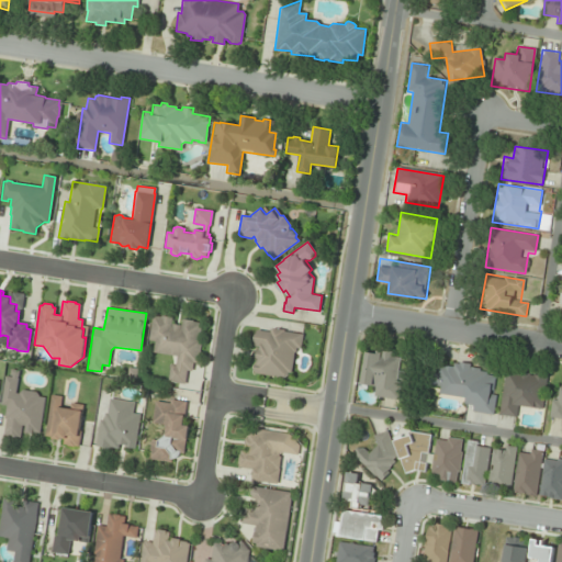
[(152,315),(160,316),(160,315),(172,317),(171,324),(181,325),(182,318),(193,321),(193,322),(201,323),(199,338),(201,339),(198,363),(192,362),(191,371),(187,371),(184,384),(167,381),(169,364),(175,366),(176,356),(153,352),(154,341),(148,340),(152,315)]
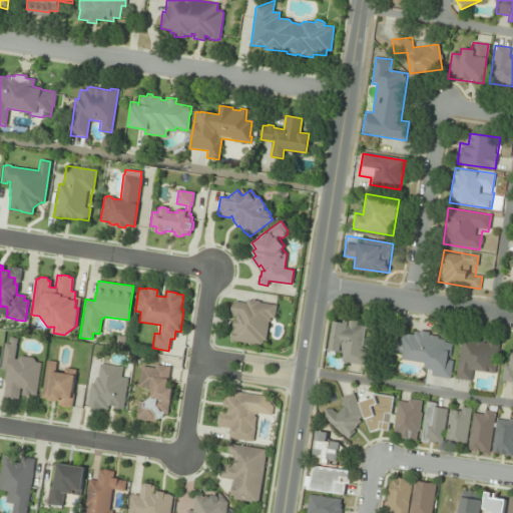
[(246,301),(248,299),(259,301),(259,302),(276,305),(275,318),(271,317),(270,321),(269,321),(266,340),(263,340),(263,342),(260,344),(231,340),(231,339),(230,339),(232,330),(234,330),(234,327),(233,327),(235,319),(236,319),(236,316),(231,315),(233,301),(246,302),(246,301)]
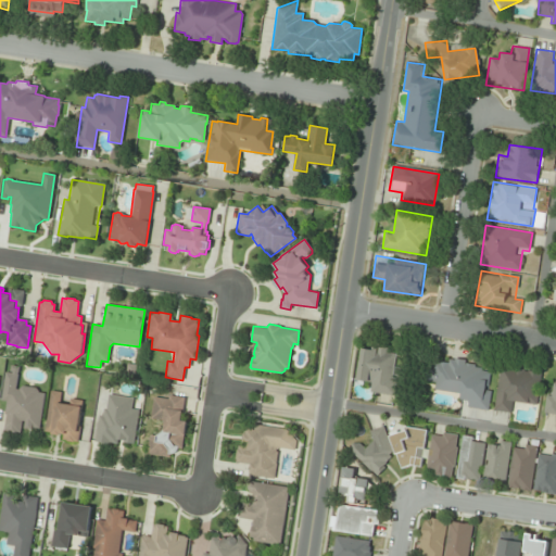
[(399,349),(364,343),(358,378),(369,380),(367,392),(392,395),(399,349)]
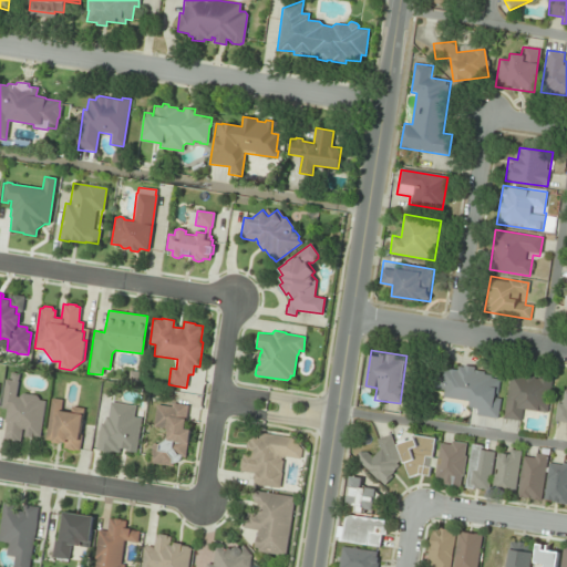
[(496,419),(503,379),(480,374),(481,371),(436,364),(433,389),(444,391),(443,398),(471,402),(468,414),(496,419)]
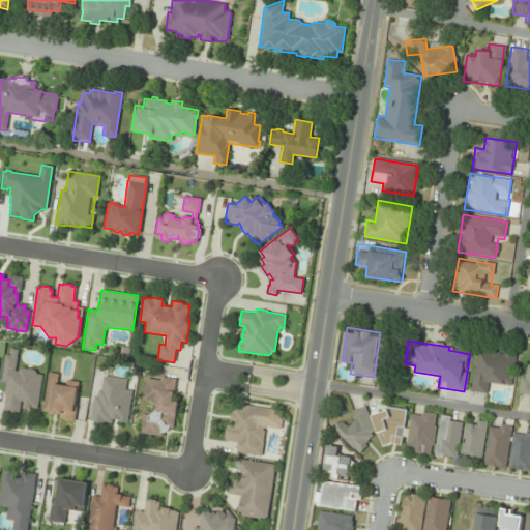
[(510,387),(516,353),(475,347),(469,390),(486,393),(487,383),(510,387)]
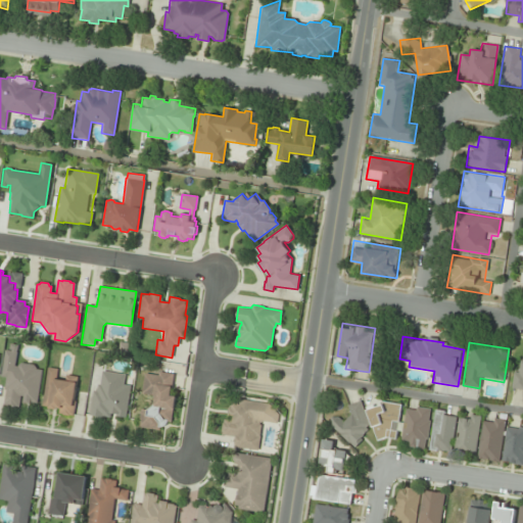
[(0,376),(4,349),(10,350),(10,349),(8,349),(9,343),(17,344),(16,350),(15,350),(15,351),(16,351),(14,366),(17,366),(17,365),(20,363),(33,365),(35,368),(35,369),(41,370),(36,402),(30,401),(30,403),(22,402),(24,396),(20,395),(18,407),(15,407),(15,408),(6,406),(6,405),(3,405),(5,389),(3,389),(5,377),(0,376)]
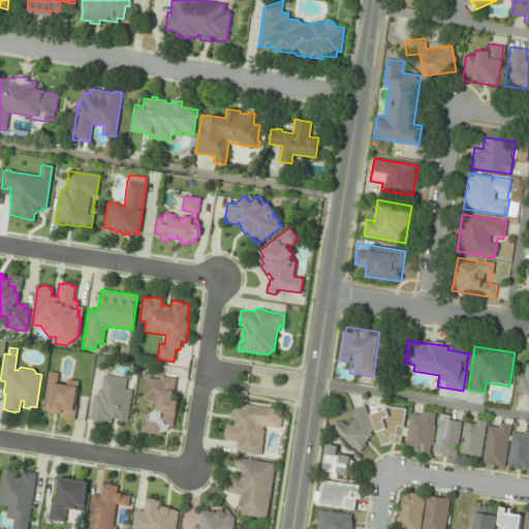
[(528,365),(520,365),(516,392),(528,394),(528,365)]
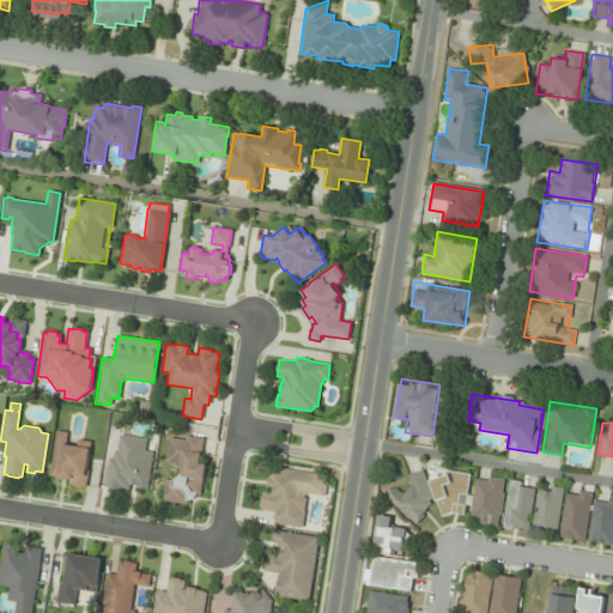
[(55,430),(67,432),(65,443),(76,445),(77,439),(90,441),(85,472),(87,473),(85,487),(80,486),(80,487),(72,486),(72,485),(68,484),(68,478),(66,478),(66,479),(56,478),(56,477),(48,475),(55,430)]
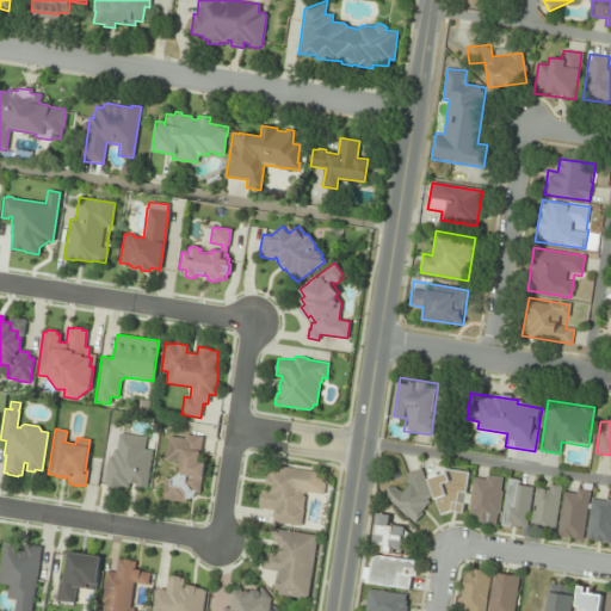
[(107,456),(112,457),(113,449),(116,449),(118,433),(146,437),(143,449),(152,450),(146,487),(134,486),(134,483),(129,482),(128,487),(121,487),(121,491),(110,488),(110,486),(103,485),(107,456)]
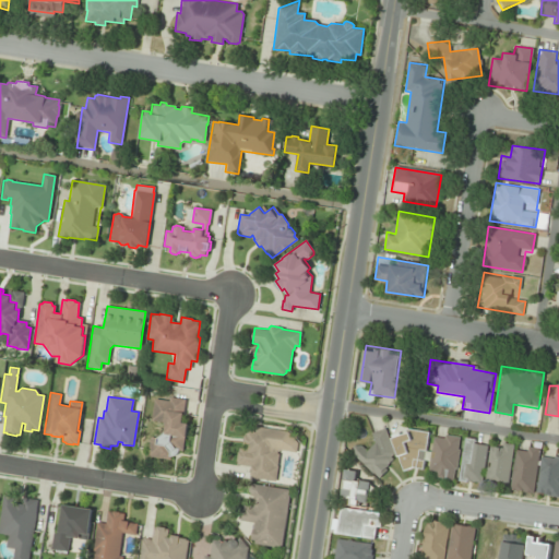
[(154,399),(168,401),(169,397),(185,400),(181,421),(188,423),(186,437),(183,437),(182,451),(178,450),(177,453),(175,454),(173,455),(170,456),(169,460),(146,456),(150,437),(157,438),(164,432),(165,423),(150,420),(154,399)]
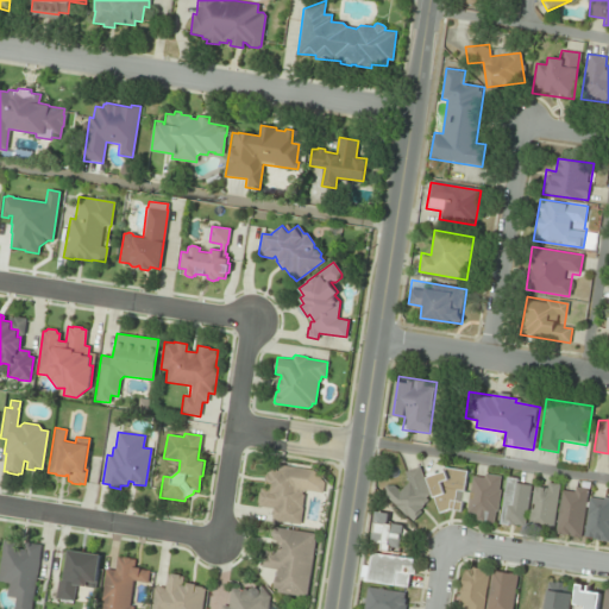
[(271,520),(300,525),(302,508),(301,508),(303,495),(302,494),(302,491),(305,490),(326,493),(327,484),(324,484),(324,482),(313,470),(276,464),(276,468),(272,468),(271,470),(269,470),(268,475),(265,475),(264,484),(270,485),(269,489),(261,488),(259,491),(257,502),(258,502),(258,506),(272,508),(271,520)]
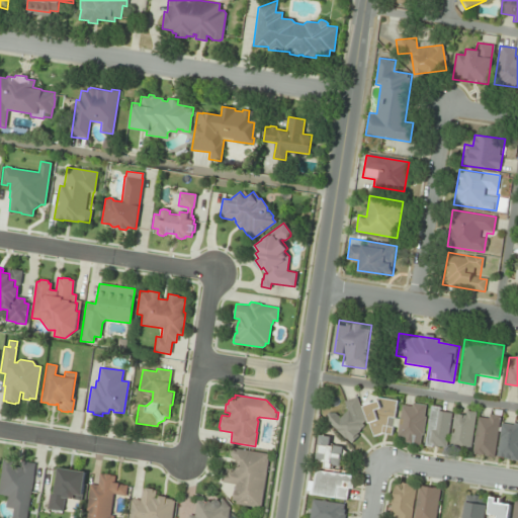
[(362,404),(368,402),(368,404),(383,399),(386,408),(391,406),(394,416),(387,418),(392,430),(373,436),(362,404)]
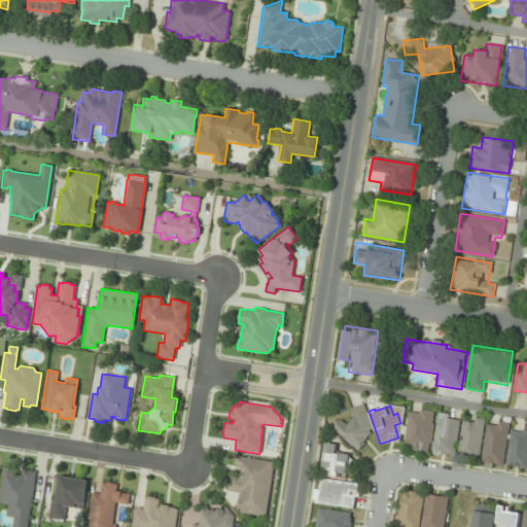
[(370,432),(366,430),(370,427),(364,422),(367,419),(364,416),(366,414),(360,409),(345,425),(340,420),(332,428),(354,449),(370,432)]
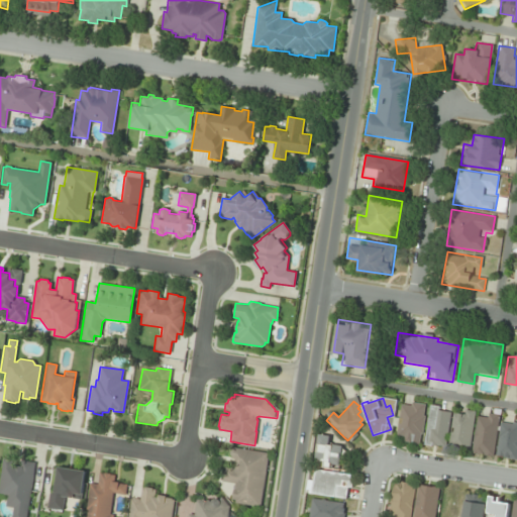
[(395,439),(420,443),(425,405),(401,401),(395,439)]
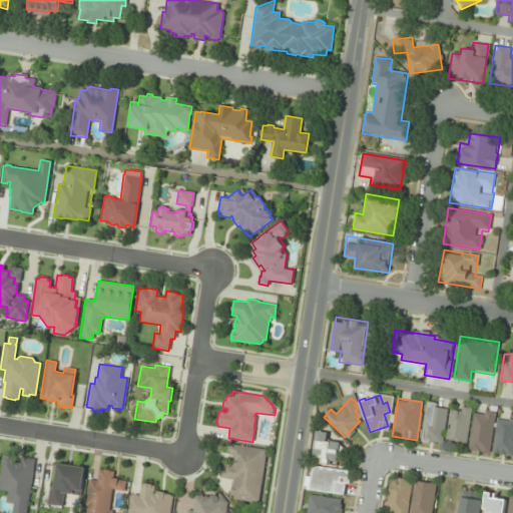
[(447,405),(427,402),(421,441),(441,444),(447,405)]
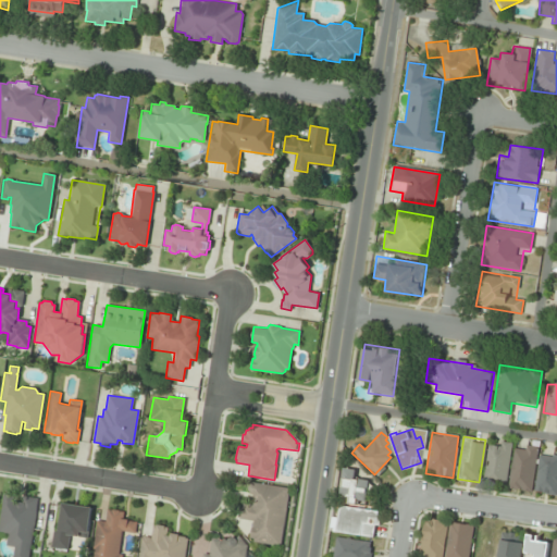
[(510,443),(489,440),(483,482),(504,485),(510,443)]
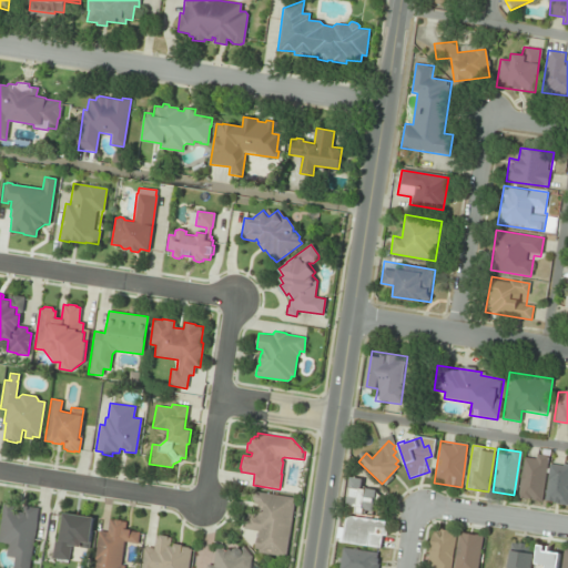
[(518,497),(540,500),(547,455),(525,452),(518,497)]
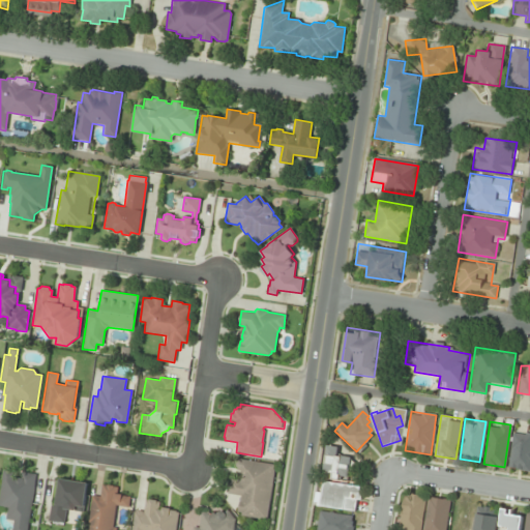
[(529,471),(529,463),(529,433),(512,431),(507,468),(529,471)]
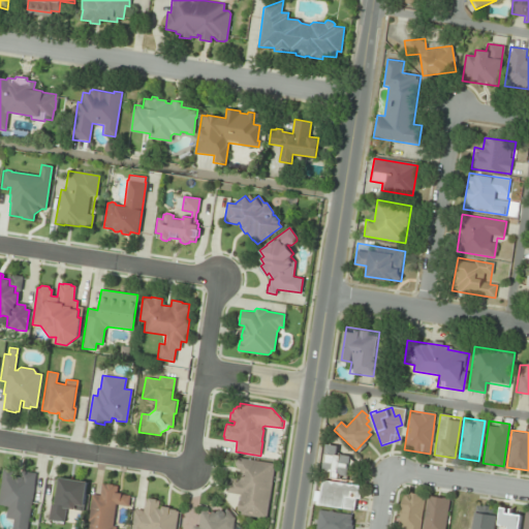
[(321,474),(346,478),(349,457),(338,455),(339,446),(327,444),(321,474)]
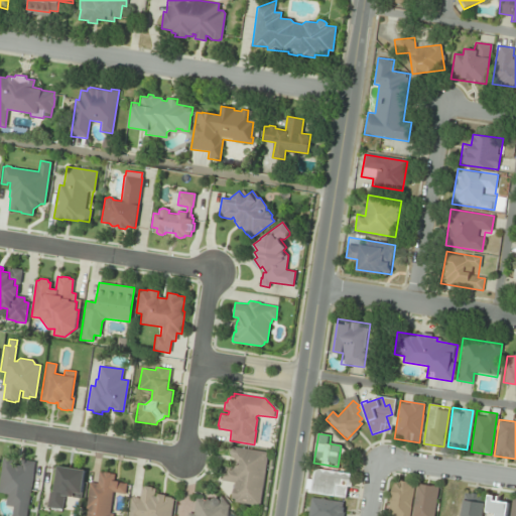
[(223,472),(222,481),(234,483),(233,488),(231,498),(234,499),(234,502),(259,506),(267,458),(266,458),(266,453),(232,446),(232,447),(230,449),(229,454),(231,456),(230,458),(235,459),(234,469),(226,468),(225,472),(223,472)]
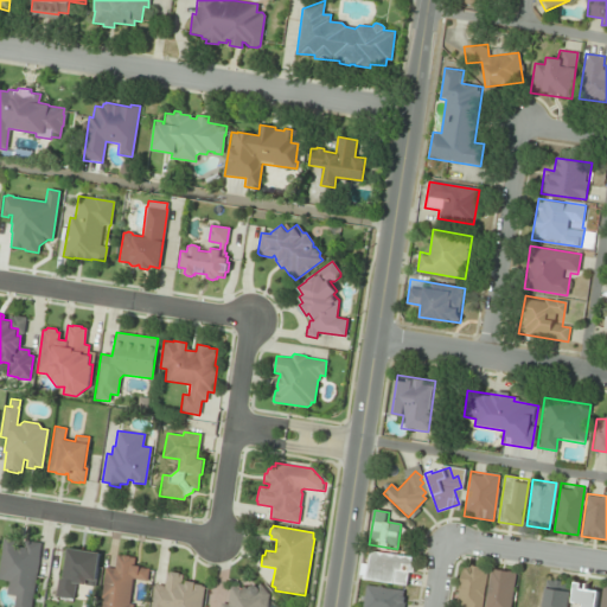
[(0,555),(0,580),(8,582),(6,593),(16,594),(12,606),(31,606),(40,543),(25,541),(25,548),(18,547),(18,550),(14,549),(16,542),(11,541),(12,538),(5,537),(5,540),(2,540),(0,555)]
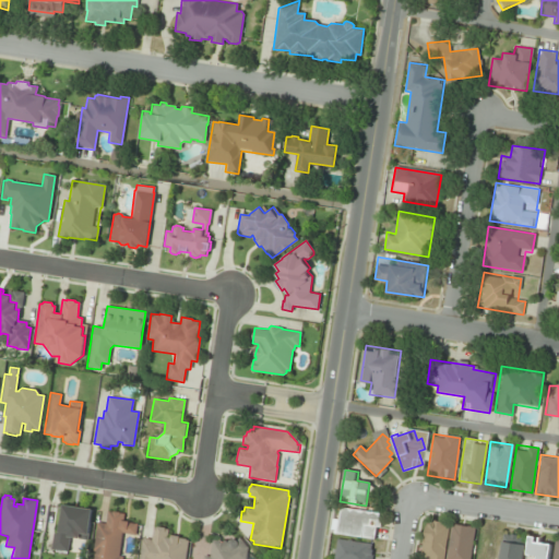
[(62,504),(92,509),(87,540),(78,539),(78,538),(69,537),(67,551),(50,549),(52,533),(58,534),(62,504)]
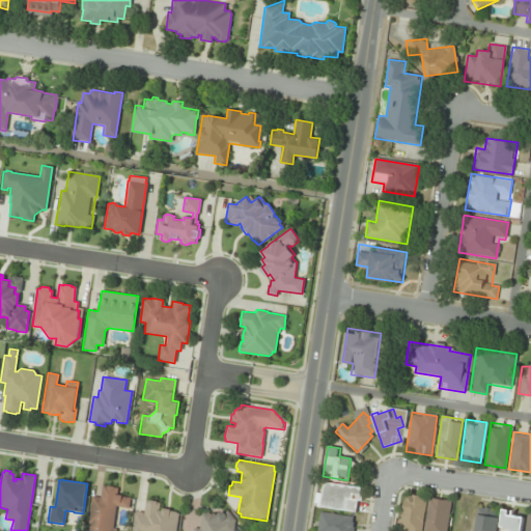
[(318,507),(356,512),(360,487),(323,481),(318,507)]
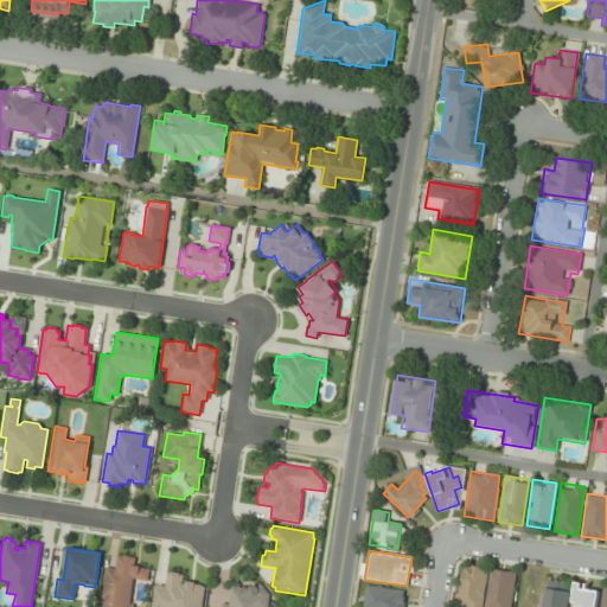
[(106,568),(114,569),(116,555),(121,556),(122,555),(129,556),(129,557),(134,557),(133,566),(140,566),(139,567),(148,569),(146,581),(132,579),(128,604),(132,605),(131,606),(100,606),(102,596),(101,596),(106,568)]
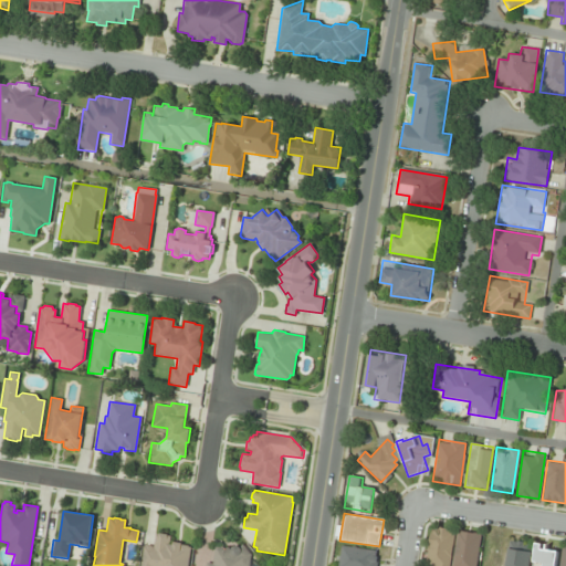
[(448,565),(453,531),(448,531),(449,528),(438,526),(437,530),(432,528),(432,532),(429,532),(425,565),(430,565),(448,565)]
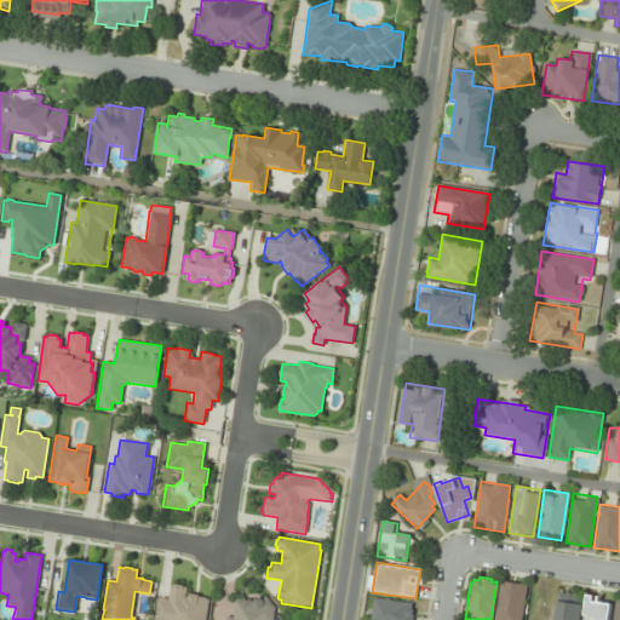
[(494,619),(500,581),(526,585),(520,619),(494,619)]
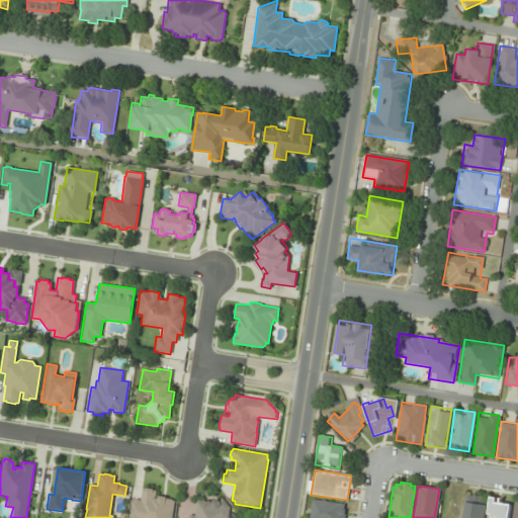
[(127,517),(131,500),(134,500),(134,499),(140,500),(142,489),(145,489),(145,488),(153,489),(153,490),(156,491),(155,498),(158,499),(158,496),(166,497),(166,498),(172,499),(172,500),(174,501),(171,517),(127,517)]
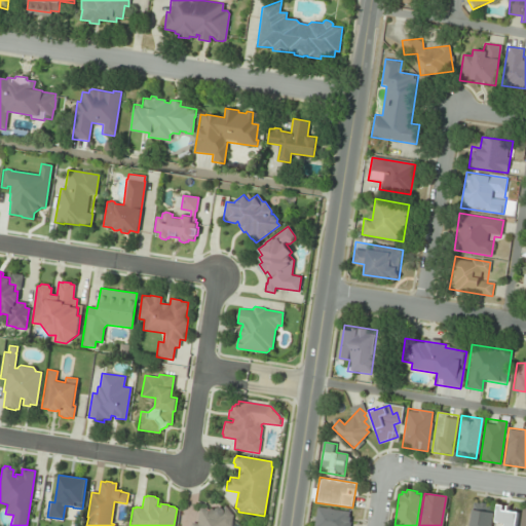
[(468,525),(473,502),(480,503),(480,502),(485,502),(485,504),(494,505),(490,525),(468,525)]
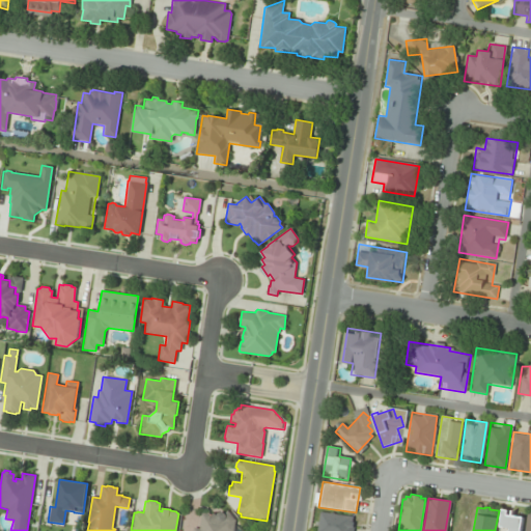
[(498,530),(502,508),(507,509),(507,514),(511,514),(511,510),(513,510),(512,514),(523,516),(520,530),(498,530)]
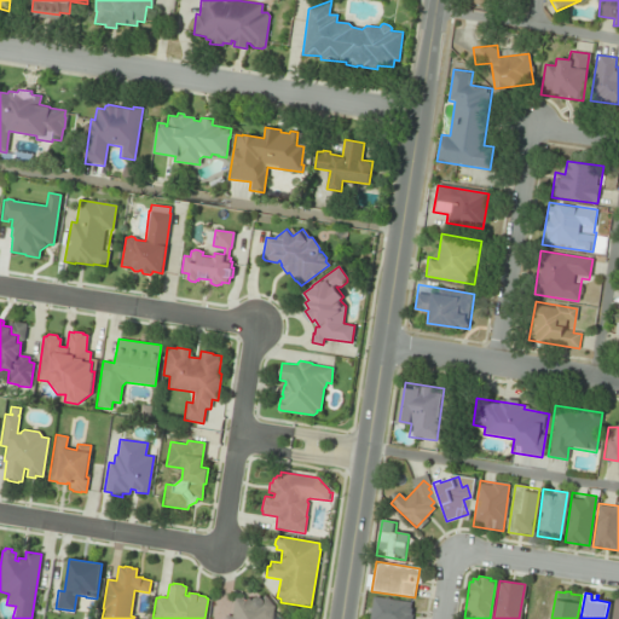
[(224,618),(225,615),(232,617),(235,599),(239,599),(241,597),(250,599),(249,600),(253,601),(253,599),(255,597),(256,597),(259,596),(260,597),(261,597),(265,595),(273,606),(271,618),(224,618)]
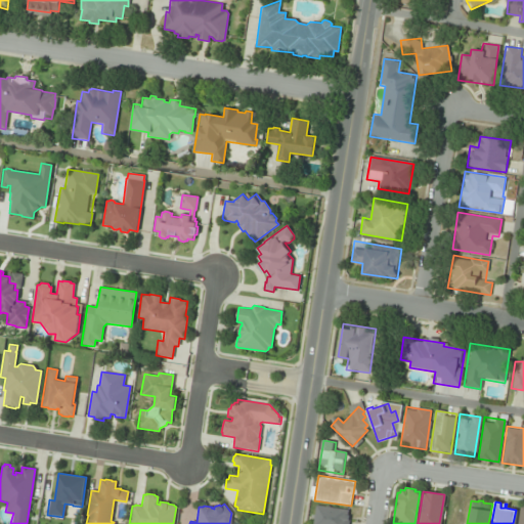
[(348,523),(350,511),(315,506),(311,523),(348,523)]
